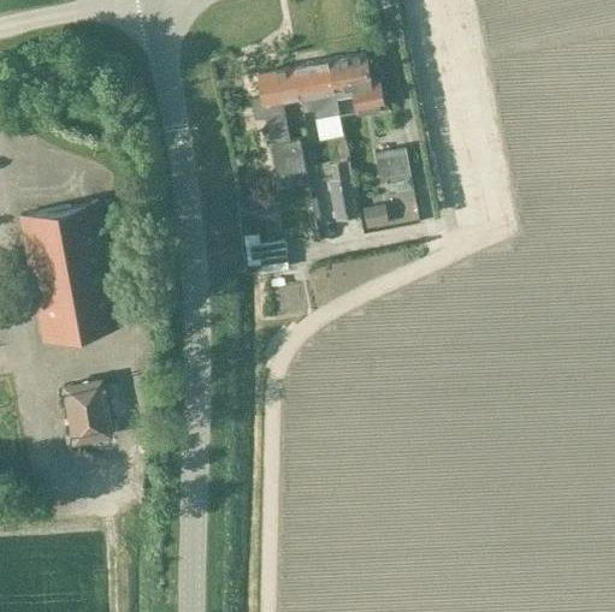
[(329,61),(336,101),(353,97),(356,114),(384,110),(376,66),(367,69),(365,55),(329,61)]
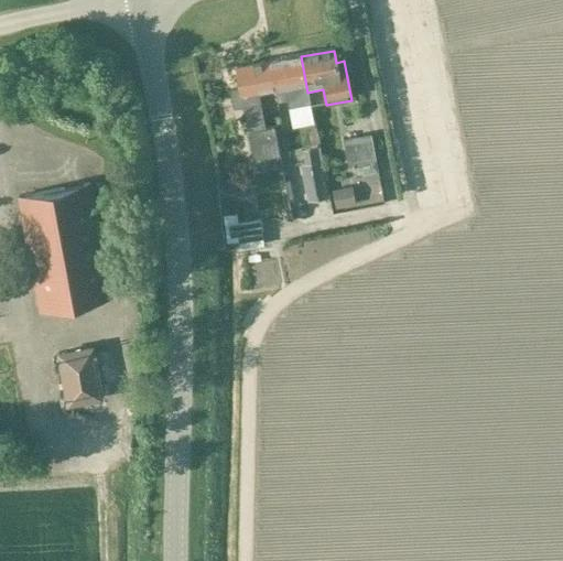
[(307,93),(301,56),(268,63),(273,92),(277,104),(287,103),(289,110),(310,106),(307,93)]
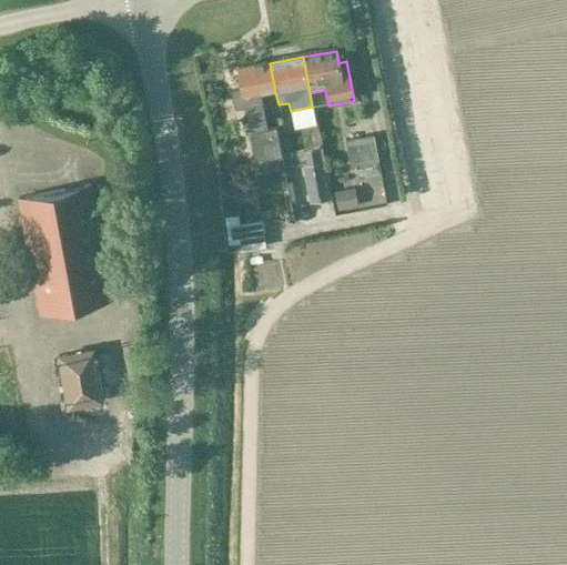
[(260,94),(275,92),(270,63),(238,70),(242,92),(232,94),(235,112),(245,110),(255,164),(281,159),(275,130),(266,132),(260,94)]
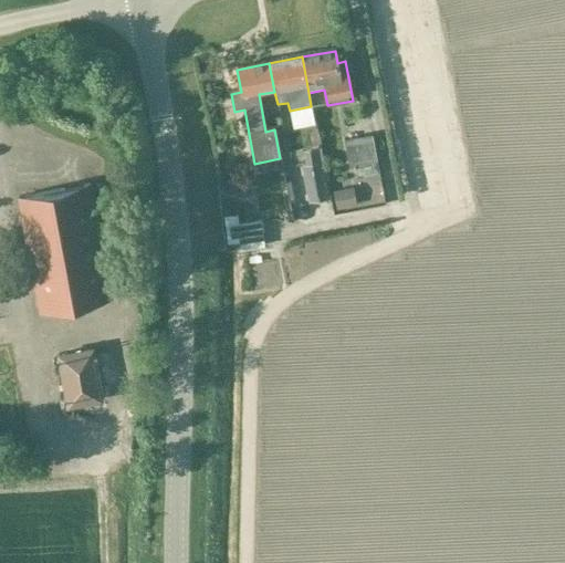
[(344,143),(349,169),(377,164),(373,138),(344,143)]
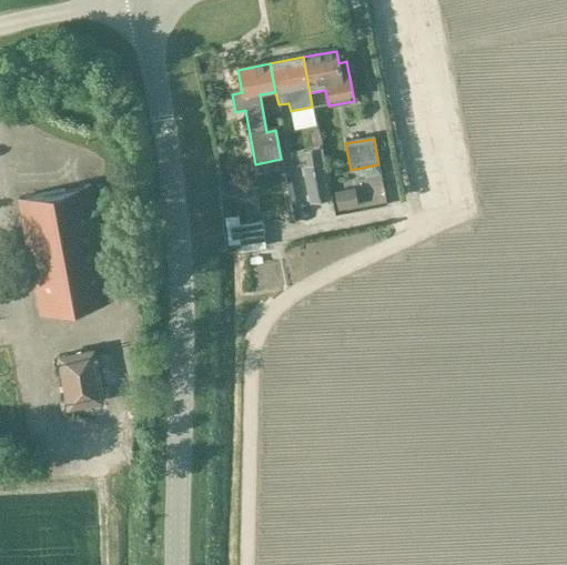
[(301,170),(309,207),(330,202),(322,165),(301,170)]
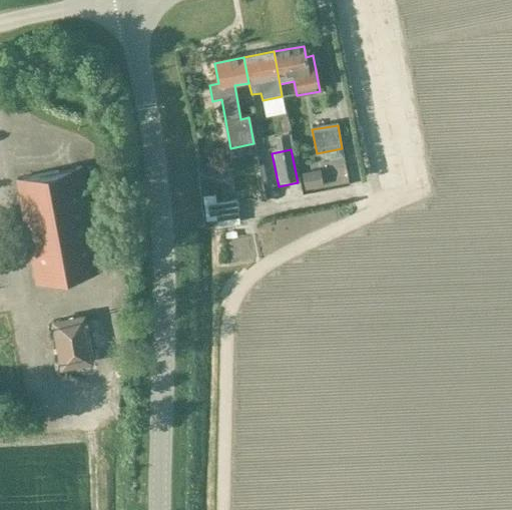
[(311,182),(331,180),(330,167),(309,169),(311,182)]
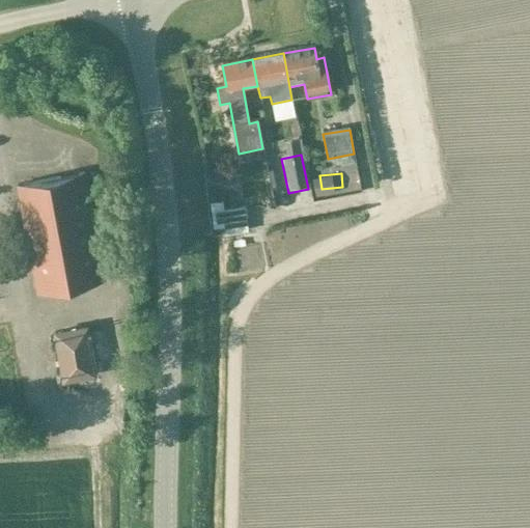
[(36,295),(104,283),(85,175),(18,188),(36,295)]
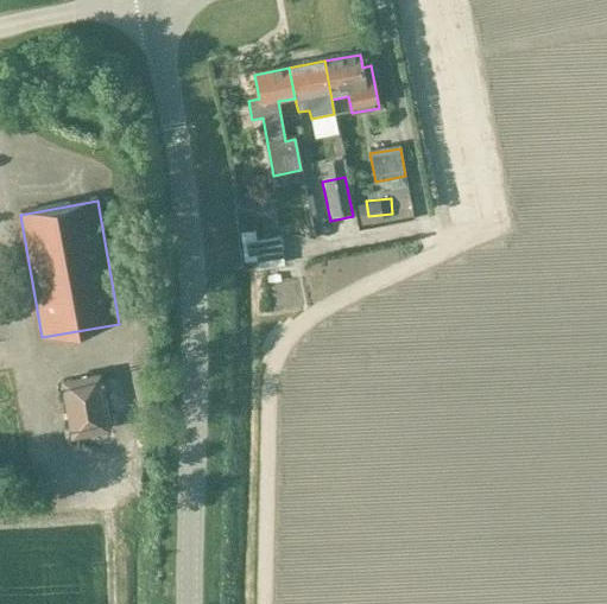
[(280,240),(255,242),(254,234),(241,235),(244,265),(257,264),(258,269),(283,266),(280,240)]
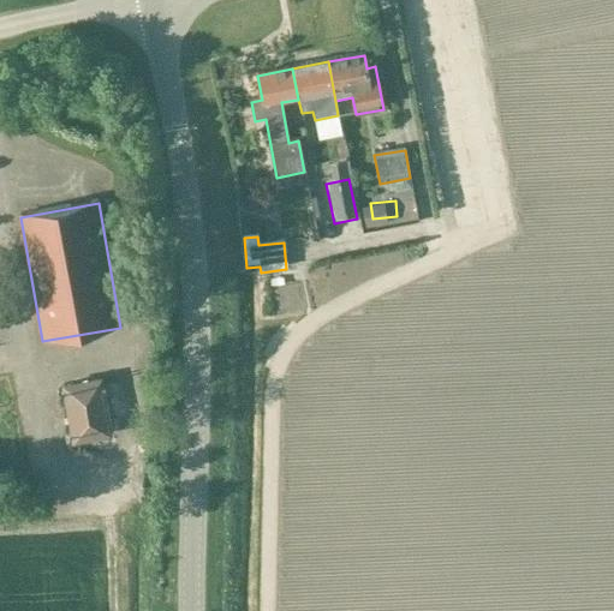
[(71,444),(112,438),(102,379),(61,387),(71,444)]
